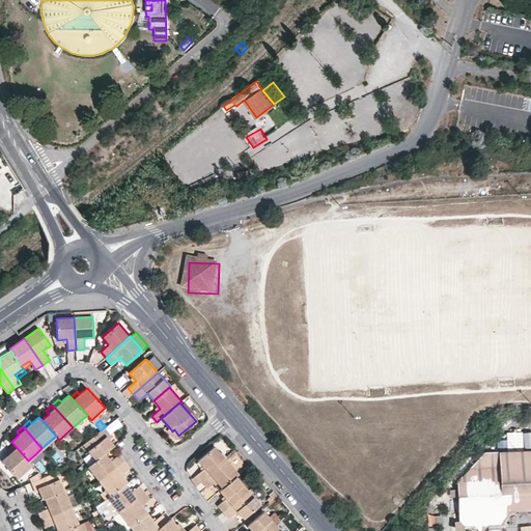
[(105,453),(114,446),(106,436),(109,434),(104,427),(101,430),(83,444),(95,460),(105,453)]
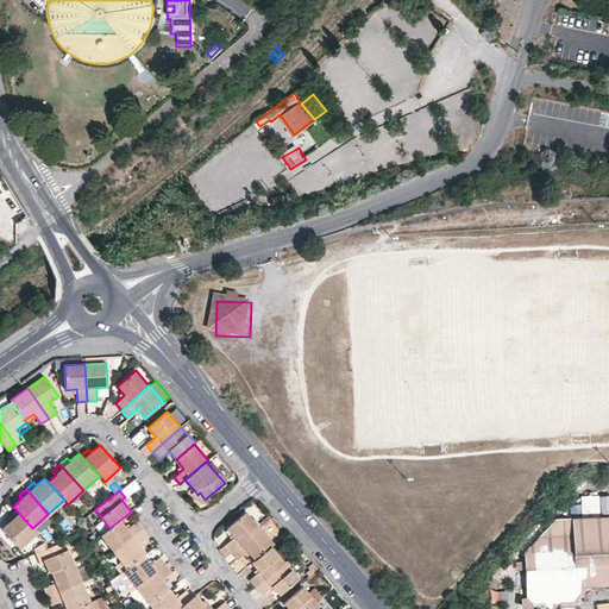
[(201,503),(205,500),(200,493),(198,495),(195,491),(193,494),(201,503)]
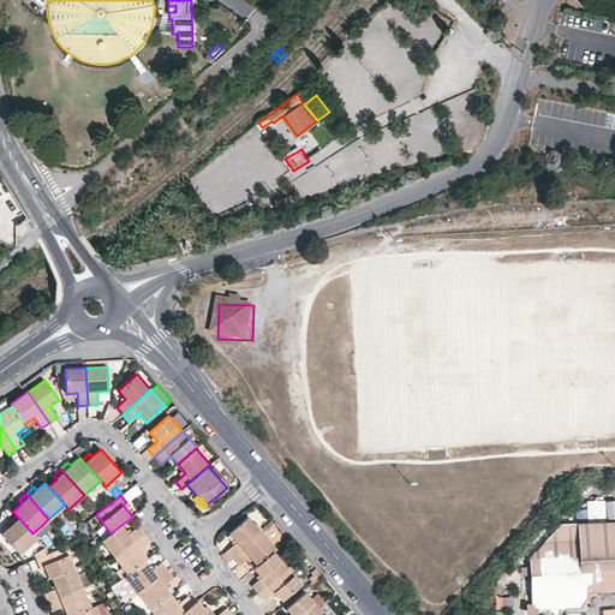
[(33,533),(16,514),(9,521),(12,525),(3,533),(19,554),(37,538),(33,533)]
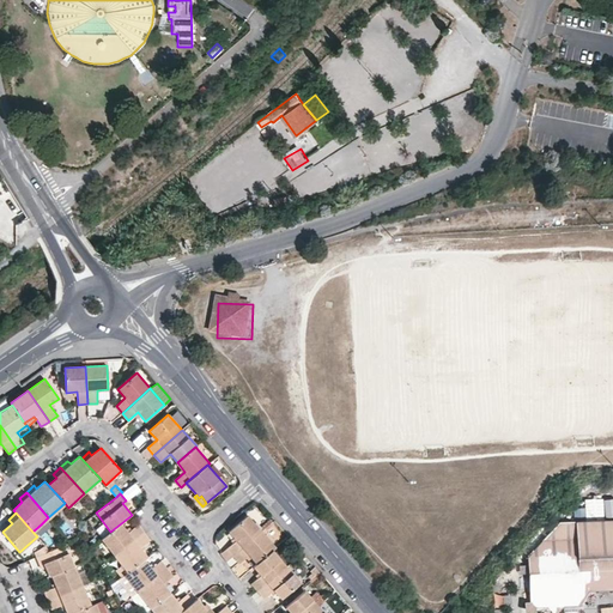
[(259,528),(248,515),(230,532),(236,540),(226,548),(222,553),(226,562),(232,556),(261,530),(259,528)]
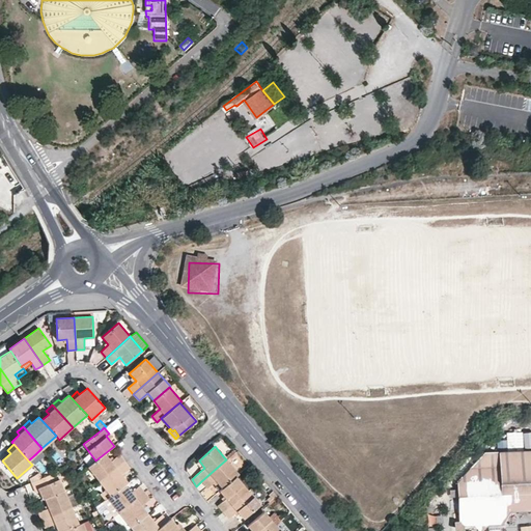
[(234,452),(233,450),(229,453),(224,457),(226,459),(230,456),(234,452)]
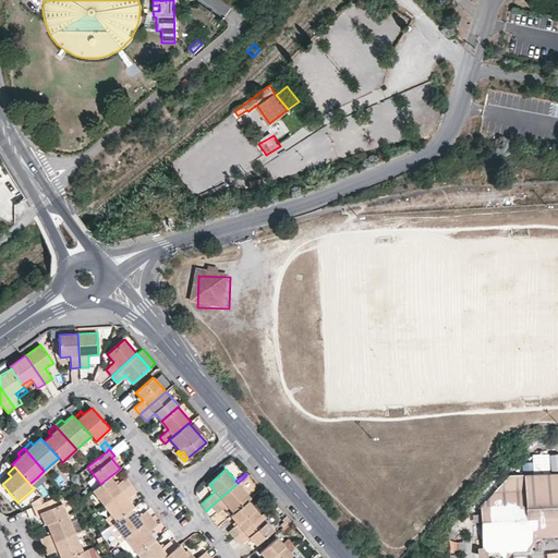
[(557,473),(509,475),(481,507),(483,548),(477,548),(478,557),(486,557),(487,557),(487,554),(529,552),(535,538),(557,537),(557,473)]
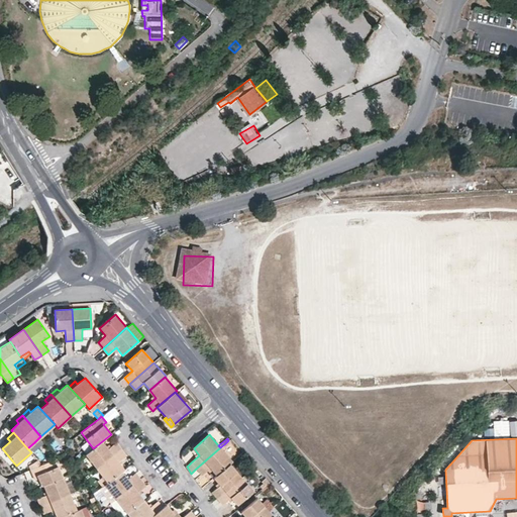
[(97,469),(122,448),(117,441),(108,448),(102,441),(93,448),(86,454),(97,469)]
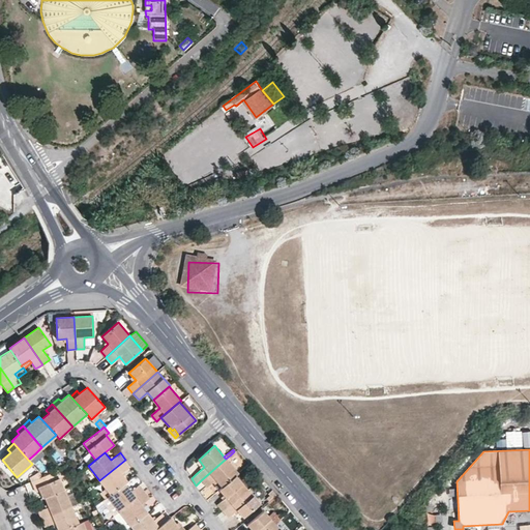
[(39,459),(35,453),(28,460),(32,464),(33,466),(39,459)]
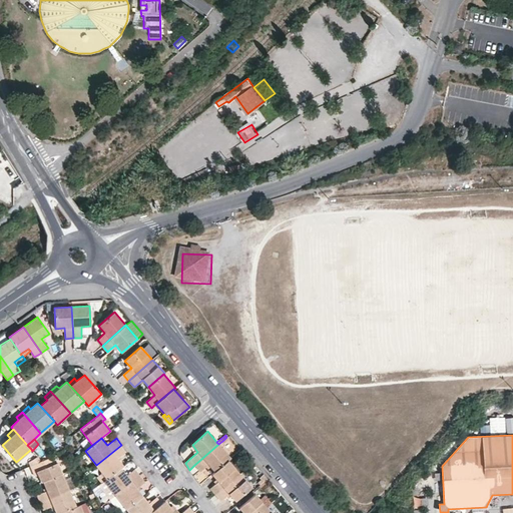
[(230,458),(218,444),(194,465),(200,471),(208,464),(214,472),(227,460),(230,458)]
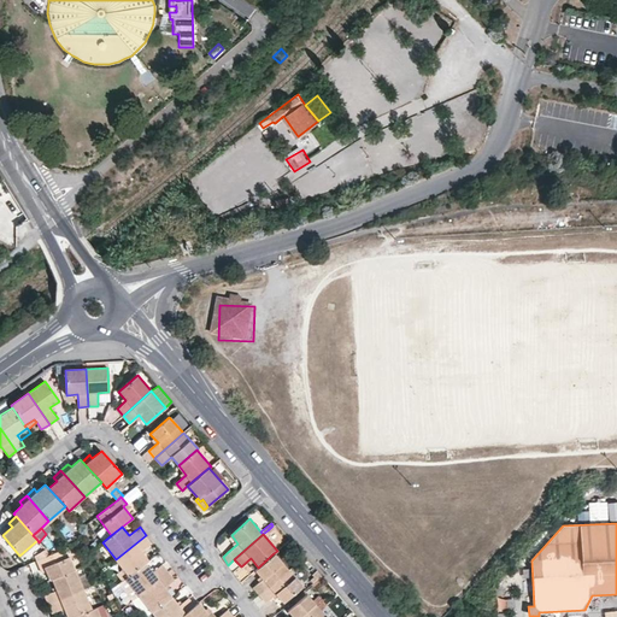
[(141,550),(152,542),(146,535),(116,559),(129,576),(145,563),(150,560),(141,550)]
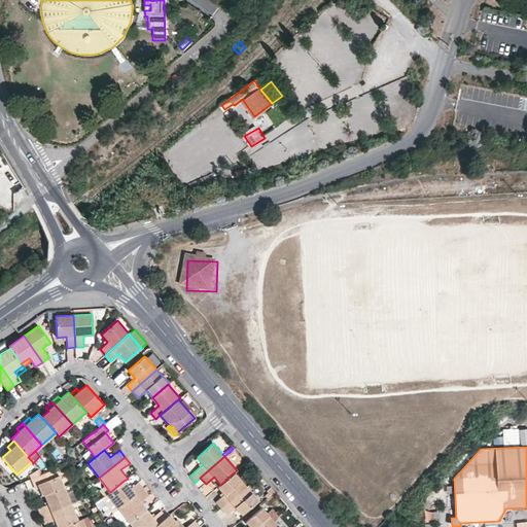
[(44,494),(64,486),(57,468),(42,473),(31,479),(35,486),(38,484),(43,495),(44,494)]
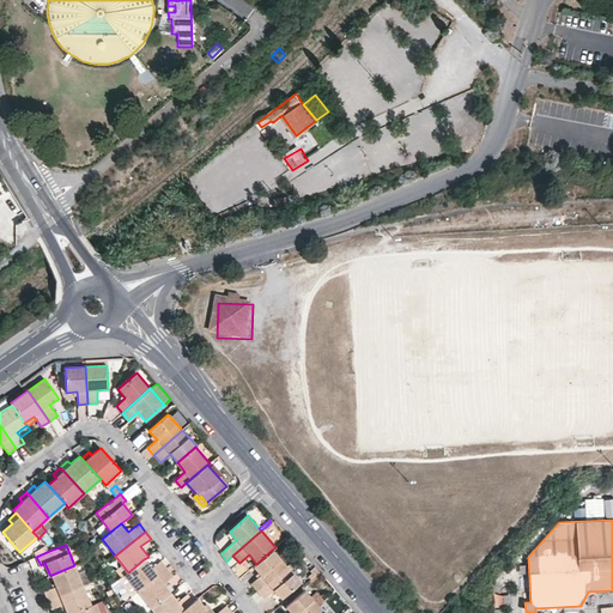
[(44,546),(35,552),(36,557),(49,551),(44,546)]
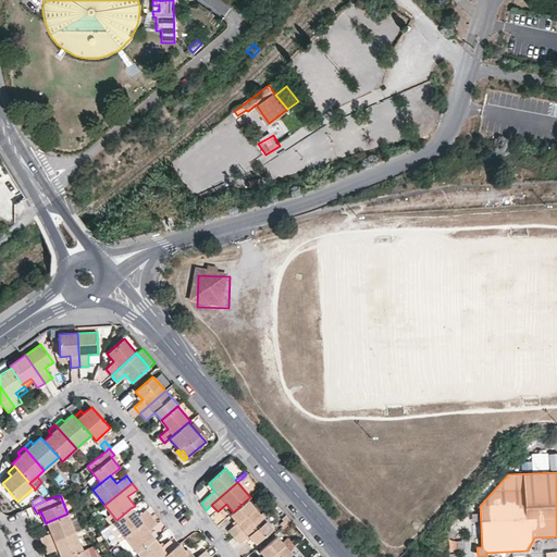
[(260,515),(247,499),(233,512),(230,515),(236,522),(229,530),(234,536),(260,515)]
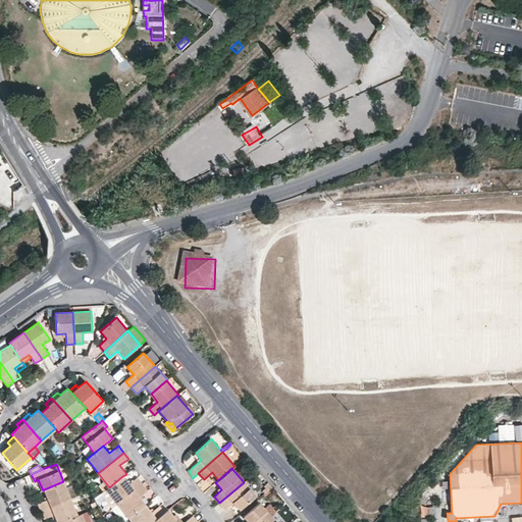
[(128,483),(122,476),(109,487),(106,489),(117,504),(143,483),(137,477),(128,483)]
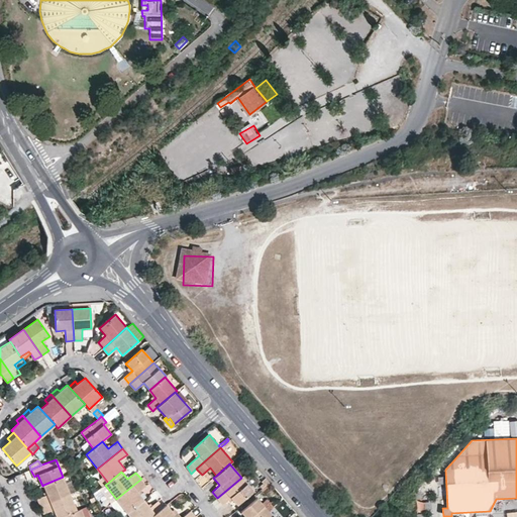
[(103,476),(97,481),(102,488),(105,485),(108,483),(103,476)]
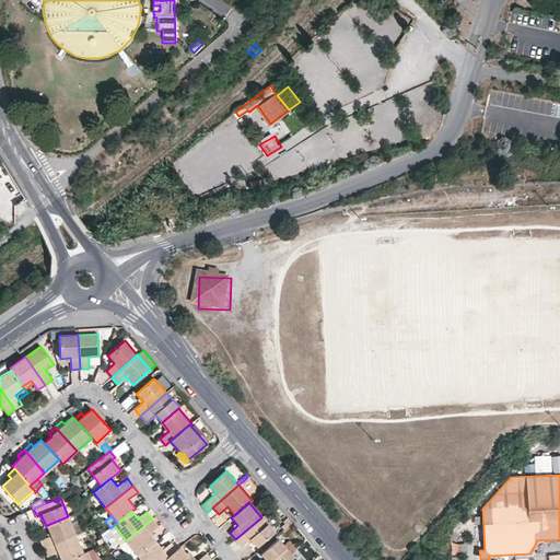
[(76,534),(68,516),(47,525),(51,535),(41,540),(44,548),(76,534)]
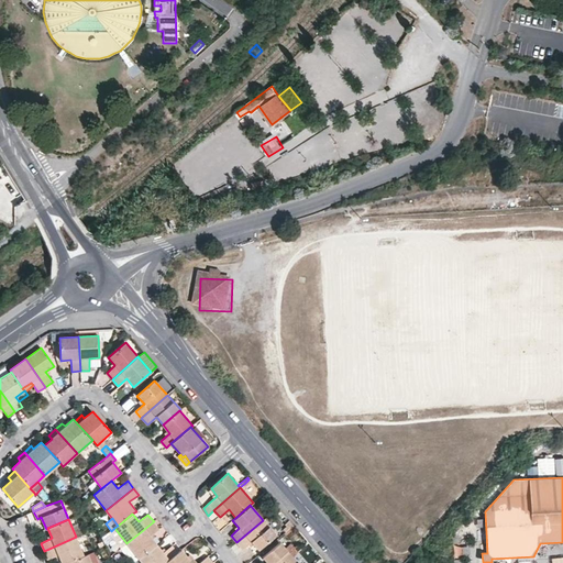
[(276,534),(263,520),(236,542),(243,550),(251,542),(257,550),(276,534)]
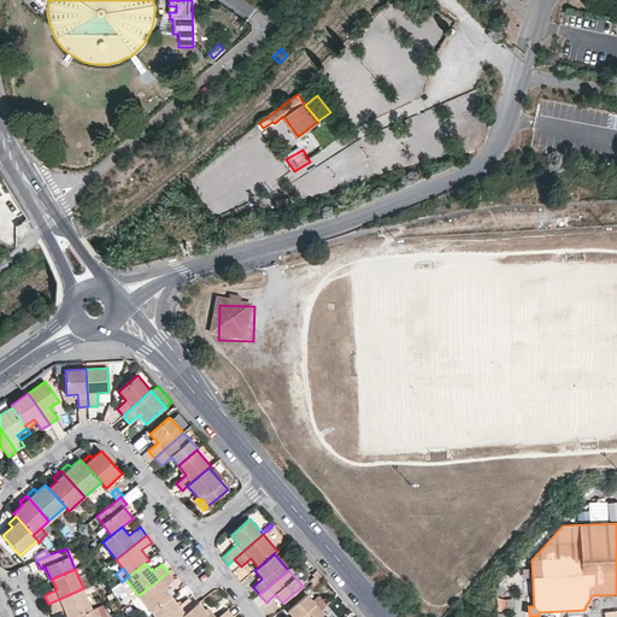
[(322,575),(317,570),(312,574),(313,576),(317,580),(322,575)]
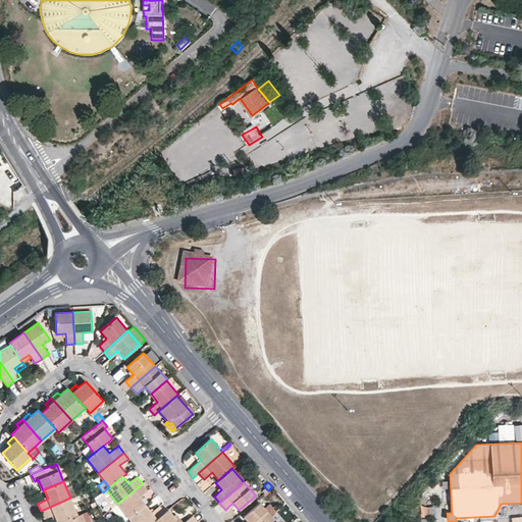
[(148,490),(143,483),(117,504),(128,517),(146,505),(140,497),(148,490)]
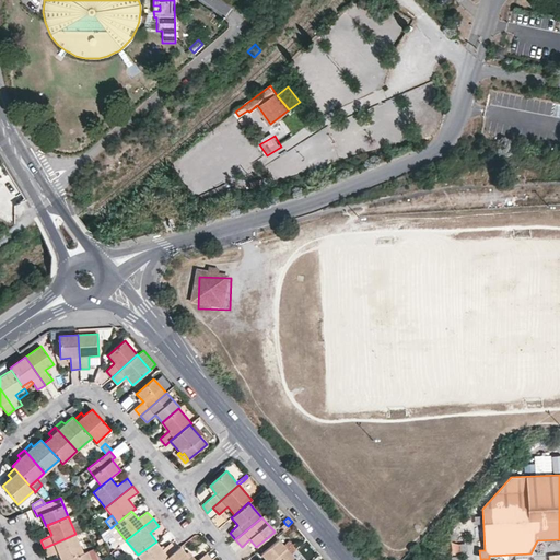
[(107,529),(119,546),(126,540),(114,525),(111,528),(107,529)]
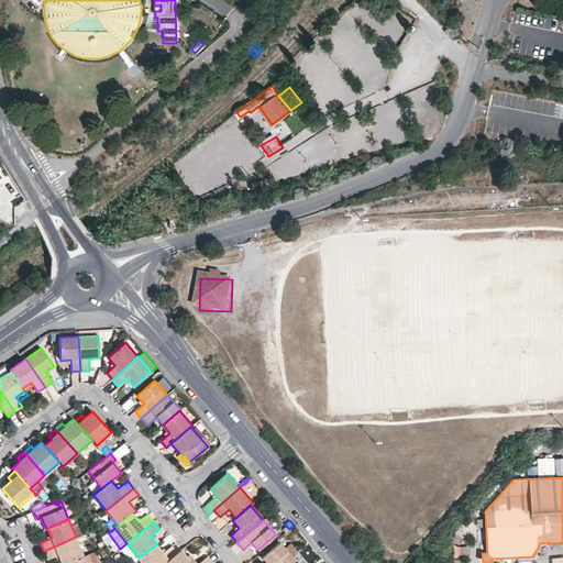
[(84,555),(76,537),(44,551),(47,559),(58,554),(62,562),(64,562),(66,562),(84,555)]
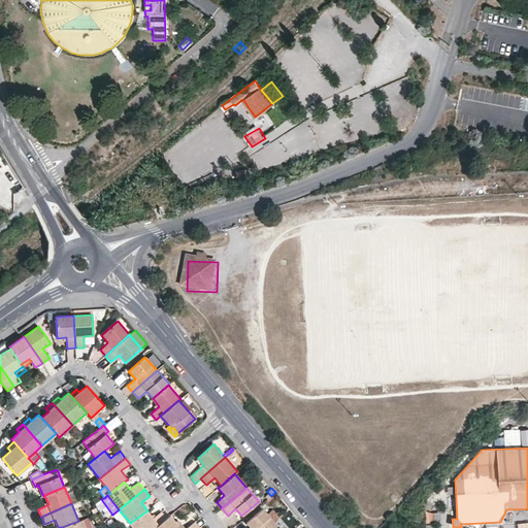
[(267,527),(274,522),(267,515),(262,508),(245,523),(250,527),(267,527)]
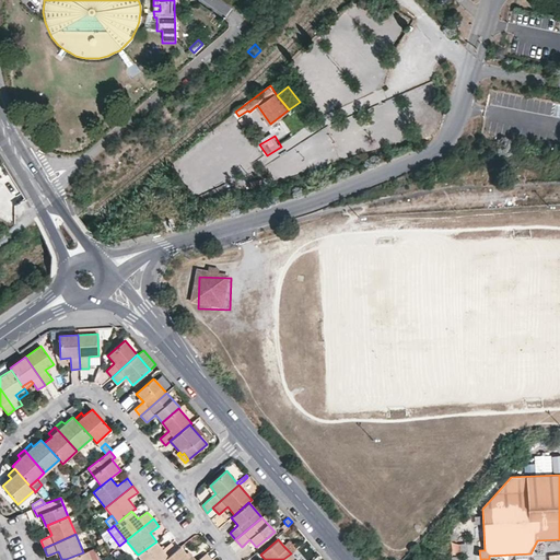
[(138,555),(126,540),(119,546),(127,557),(131,558),(133,558),(138,555)]
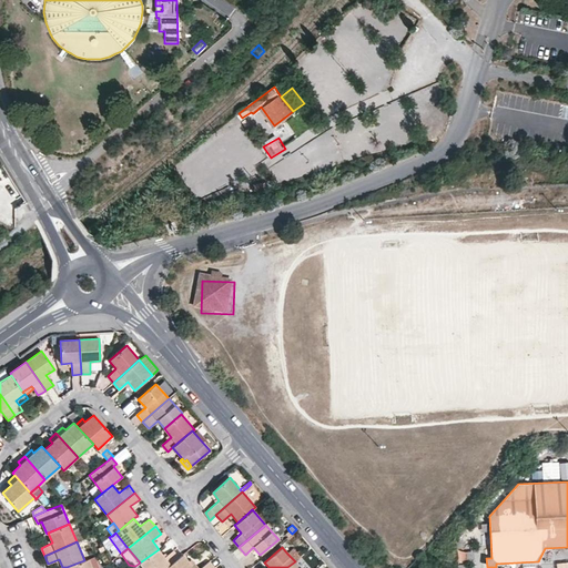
[(293,548),(287,554),(295,561),(301,557),(293,548)]
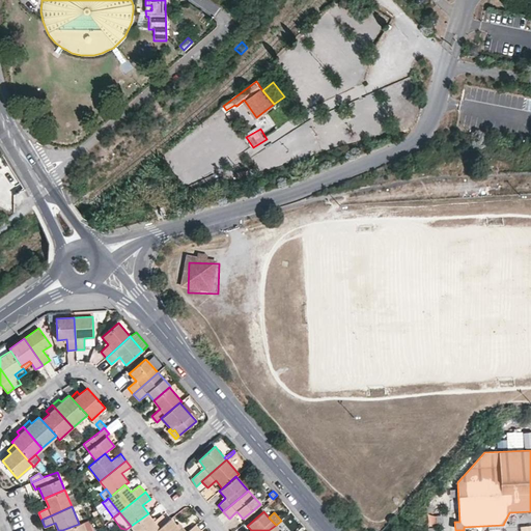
[(155,530),(168,521),(162,514),(154,521),(148,513),(131,526),(134,530),(155,530)]
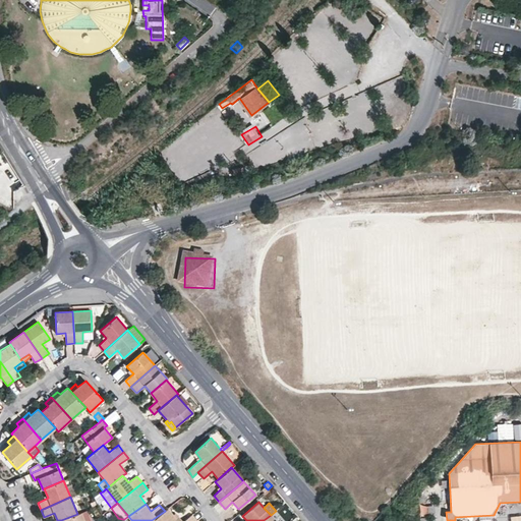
[(102,515),(99,506),(92,508),(96,517),(102,515)]
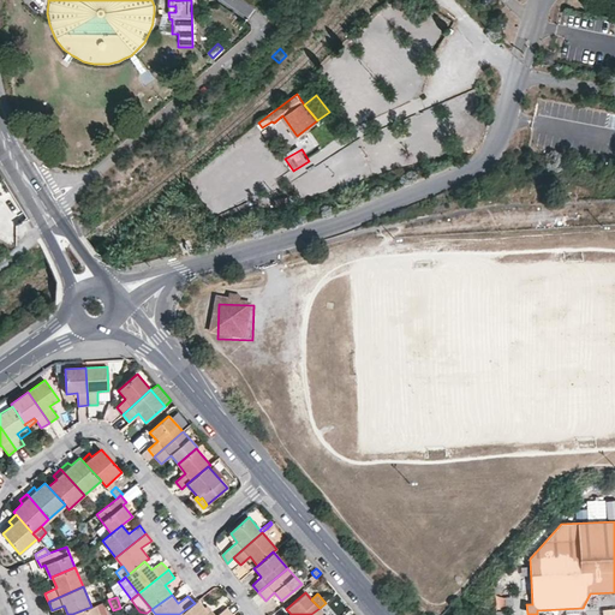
[(207,611),(197,601),(195,603),(179,614),(215,614),(210,609),(207,611)]
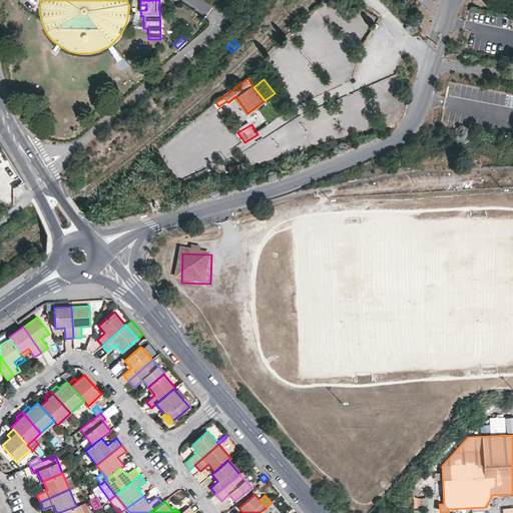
[(88,512),(85,503),(79,505),(82,512),(88,512)]
